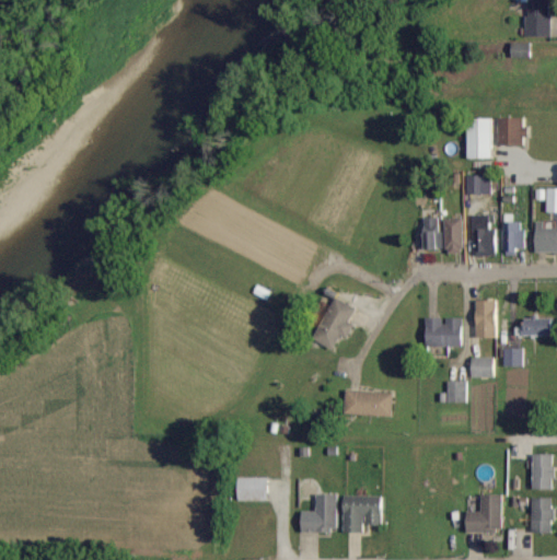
[(511,59),(530,58),(530,43),(510,43),(511,59)]
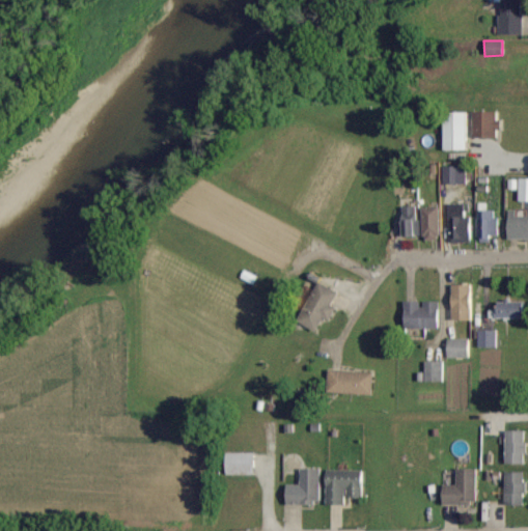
[(472,138),(498,137),(497,111),(472,112),(472,138)]
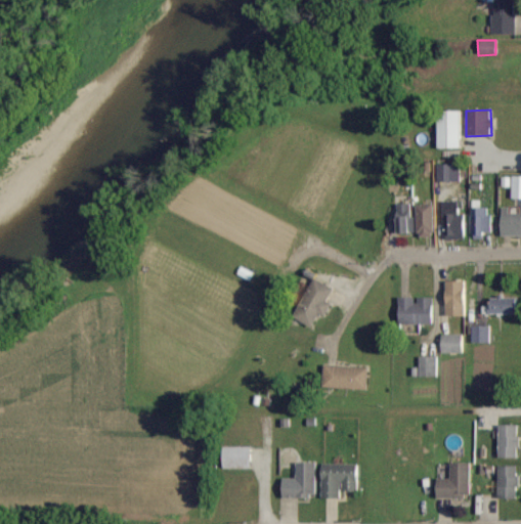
[(437,111),(437,148),(460,147),(460,111),(437,111)]
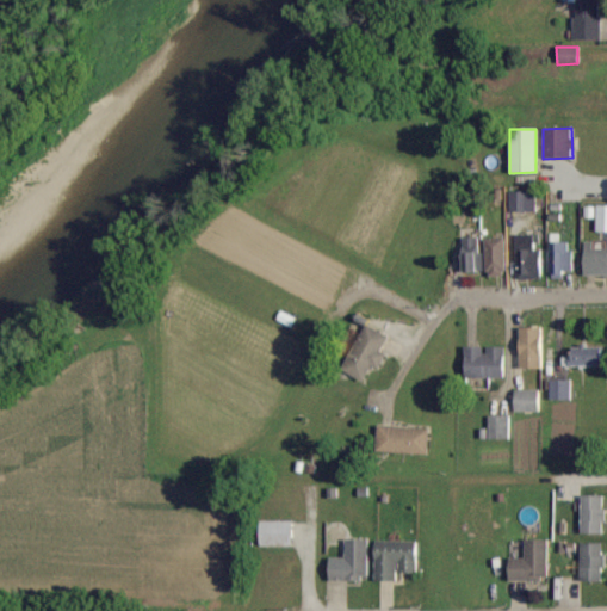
[(534,211),(534,191),(507,191),(508,213),(534,211)]
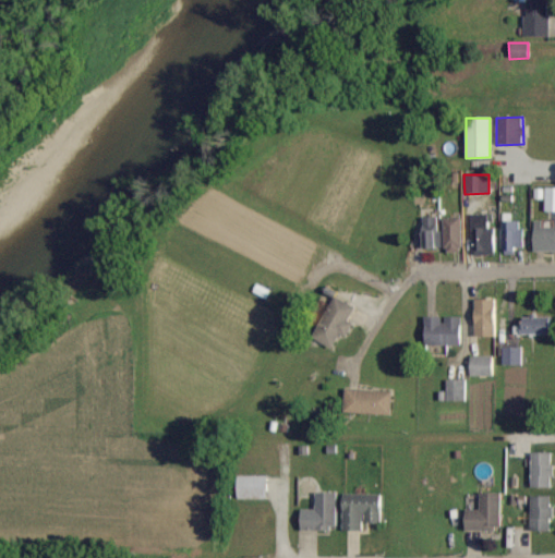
[(543,211),(554,210),(554,187),(543,187),(543,211)]
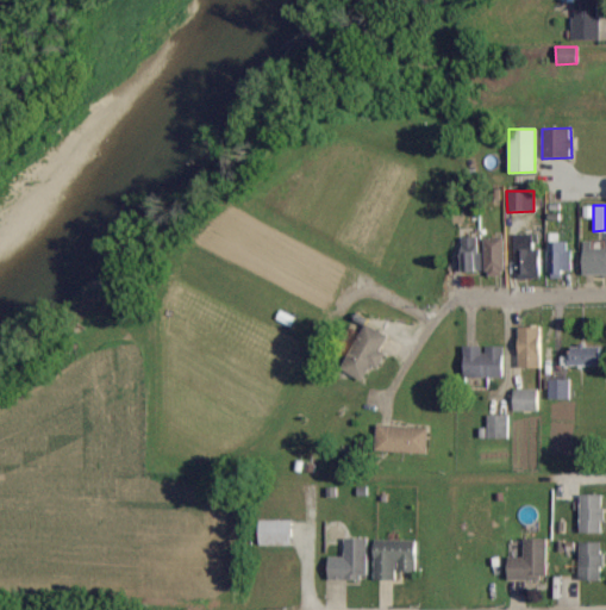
[(514,234),(516,278),(541,278),(541,249),(532,249),(531,234),(514,234)]
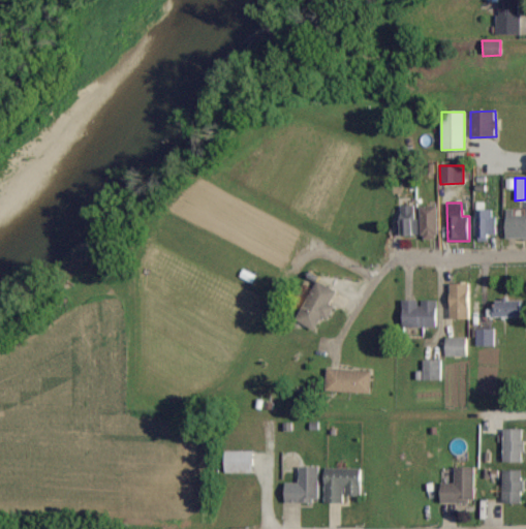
[(494,235),(495,209),(484,209),(484,203),(475,203),(474,241),(487,241),(487,234),(494,235)]
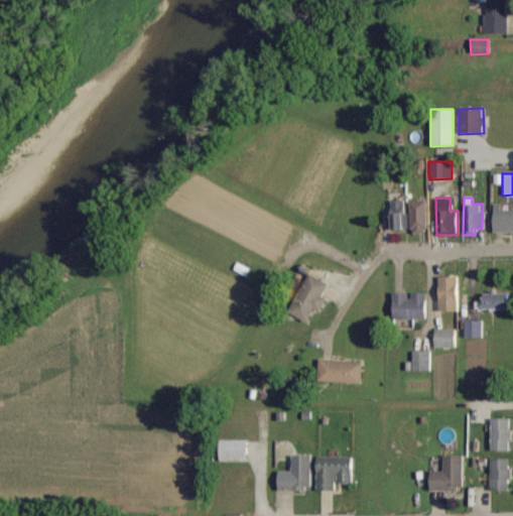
[(404,200),(389,201),(390,230),(405,229),(404,200)]
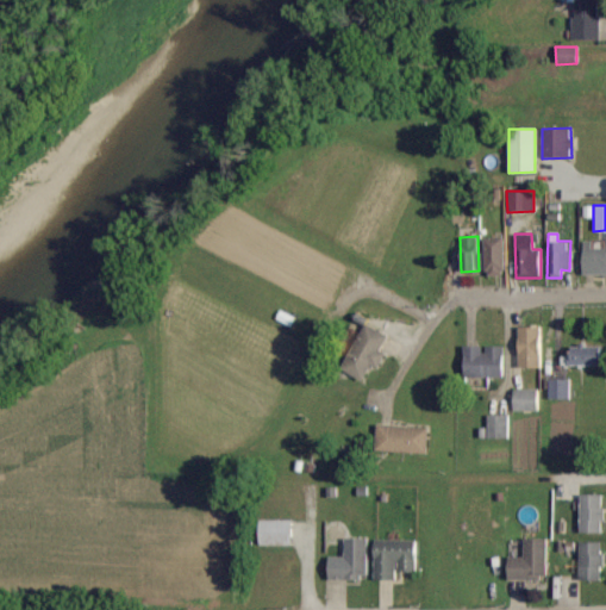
[(505,273),(504,237),(482,237),(483,274),(505,273)]
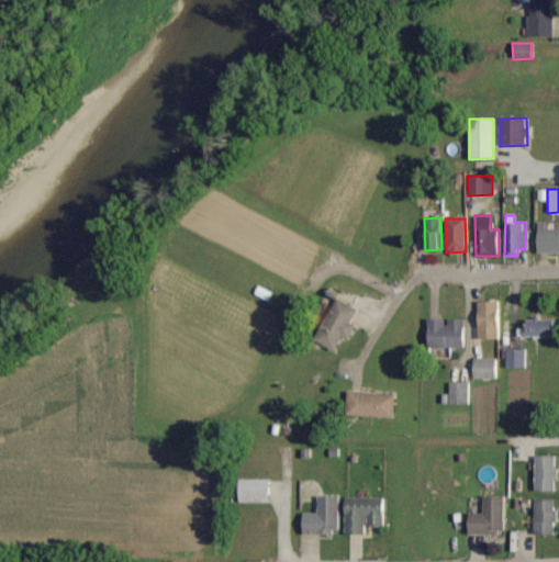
[(313,339),(333,351),(342,336),(346,339),(355,324),(362,328),(369,316),(337,298),(313,339)]
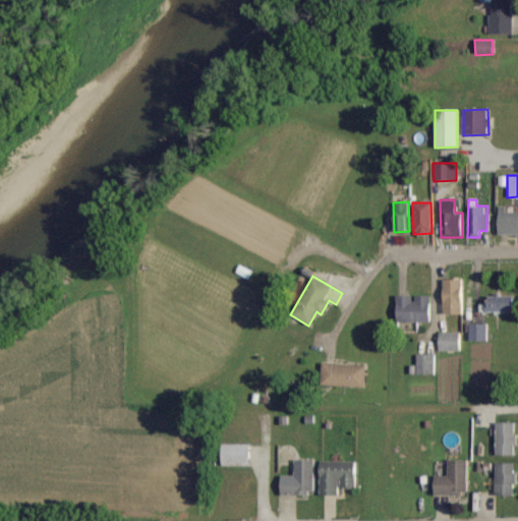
[(461,279),(442,279),(442,314),(461,314),(461,279)]
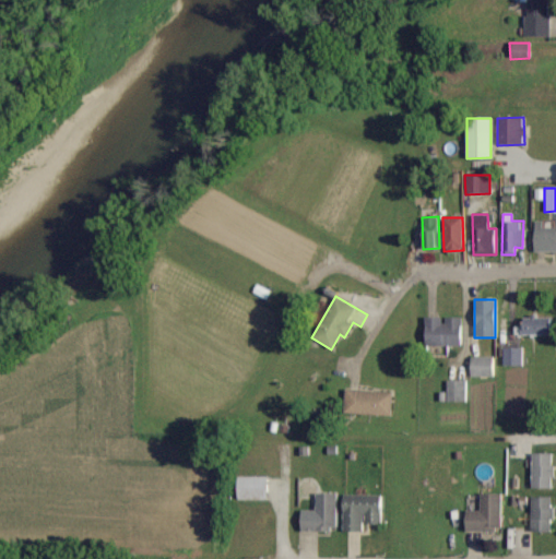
[(461,318),(442,318),(425,317),(424,346),(461,347),(461,318)]
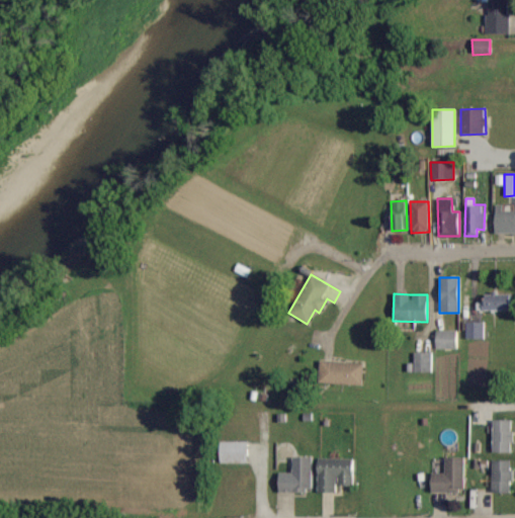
[(482,294),(482,310),(511,310),(510,293),(482,294)]
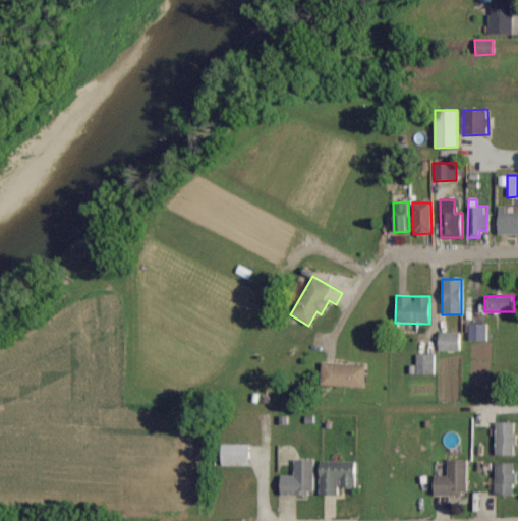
[(485,324),(467,325),(467,341),(485,341),(485,324)]
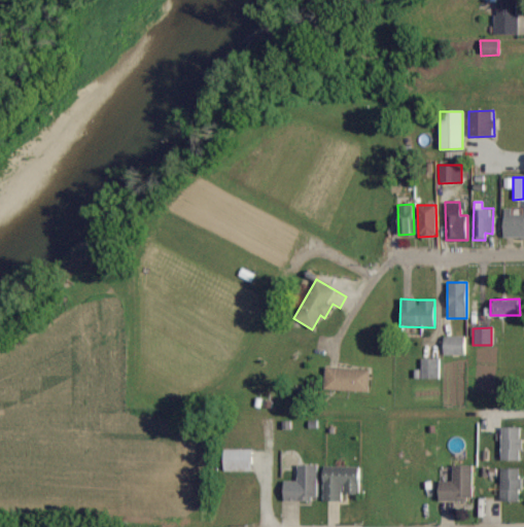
[(464,355),(463,336),(442,337),(443,355),(464,355)]
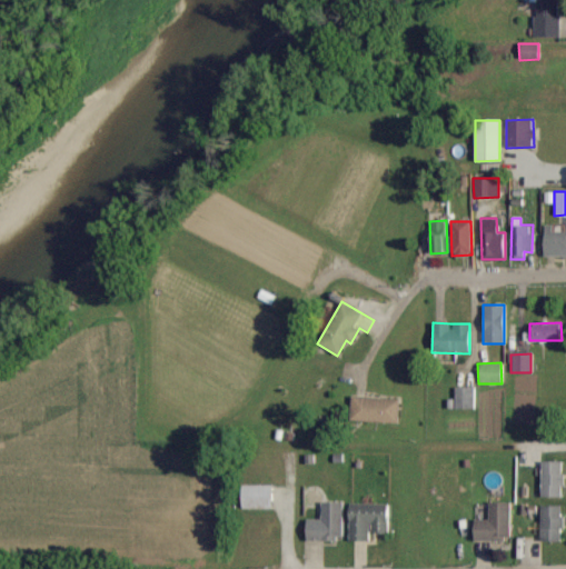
[(454,387),(453,408),(473,409),(474,388),(454,387)]
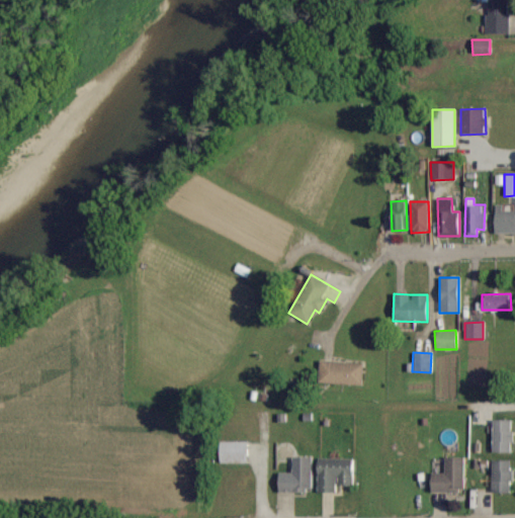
[(362,384),(363,362),(319,361),(319,383),(362,384)]
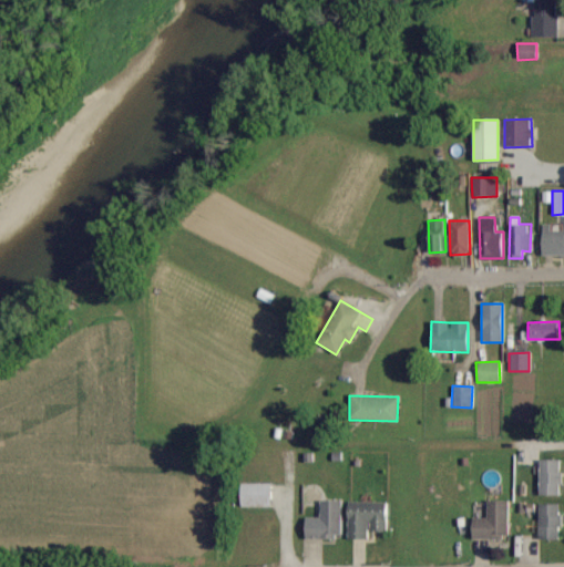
[(560,460),(539,460),(539,495),(560,495),(560,460)]
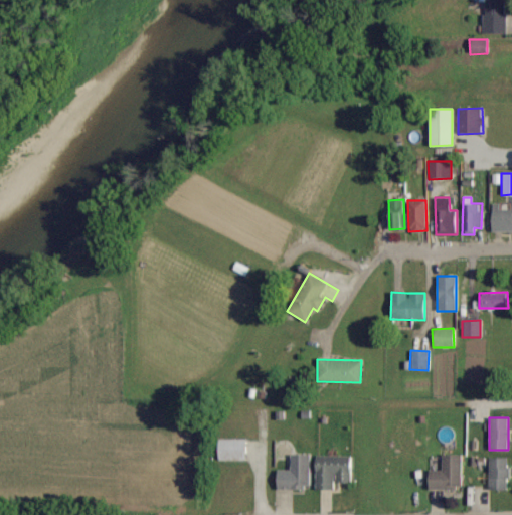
[(219,461),(246,460),(246,440),(219,440),(219,461)]
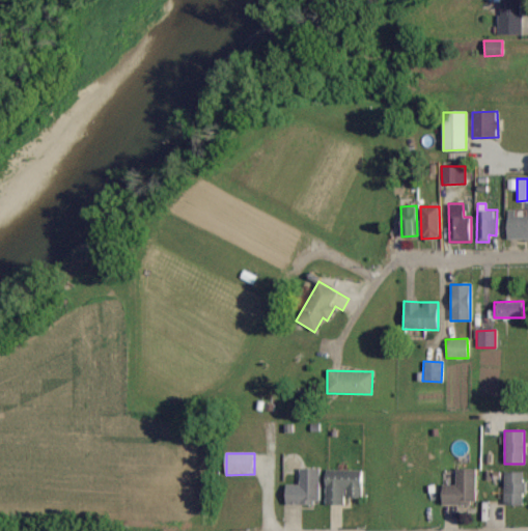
[(285,504),(320,504),(320,469),(299,469),(299,484),(285,484),(285,504)]
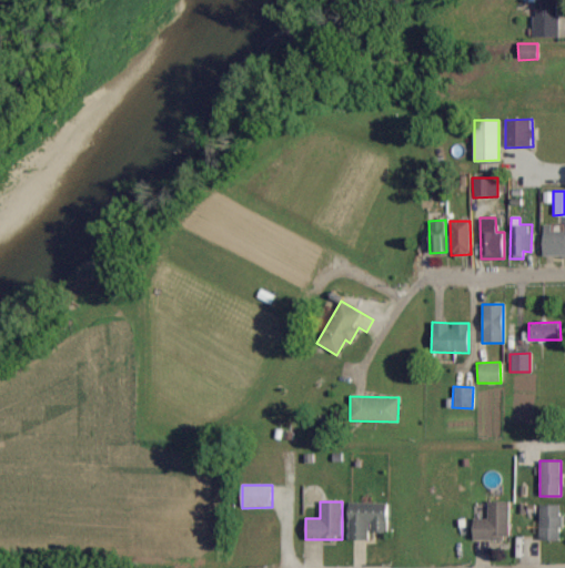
[(369,540),(369,531),(387,533),(389,503),(349,501),(347,539),(369,540)]
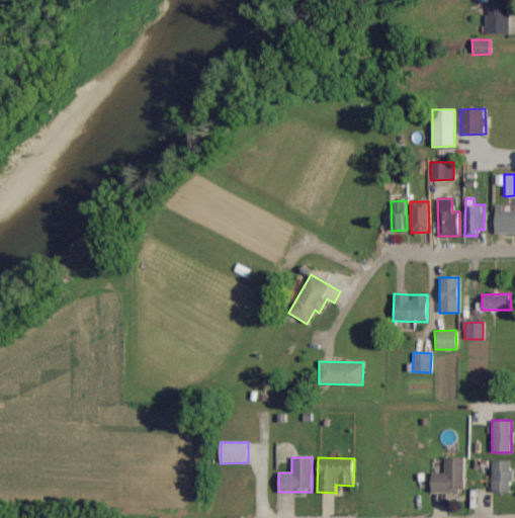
[(463,457),(444,457),(443,472),(431,472),(430,492),(463,492),(463,457)]
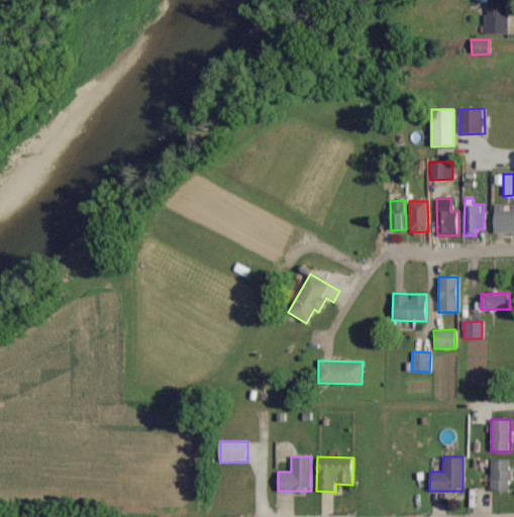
[(491,491),(510,491),(510,459),(491,459),(491,491)]
